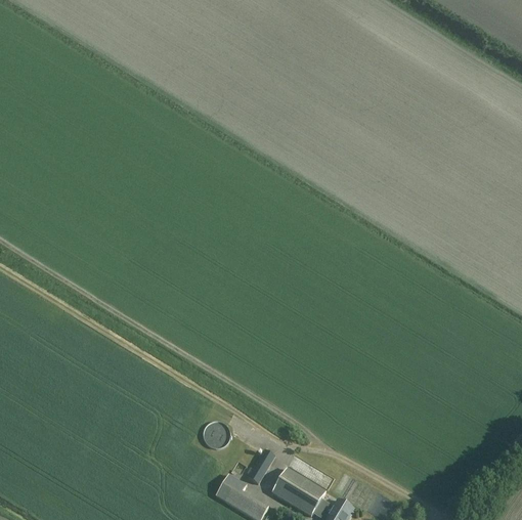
[(225,432),(215,420),(201,431),(211,443),(225,432)]
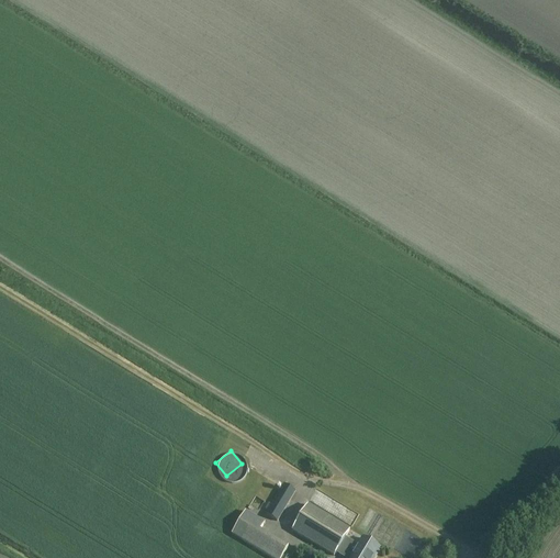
[(276,517),(294,488),(282,480),(264,511),(276,517)]
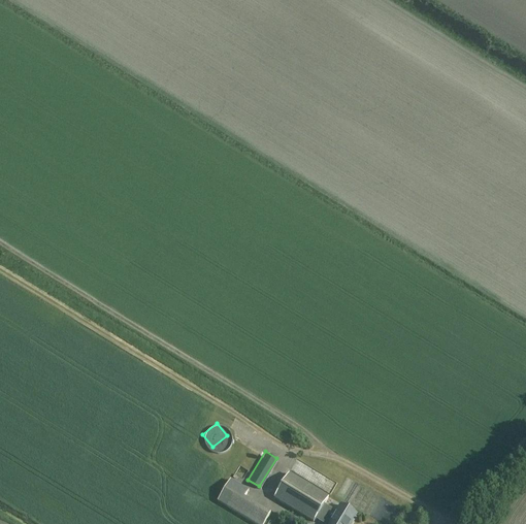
[(305,477),(313,467),(292,453),(286,463),(305,477)]
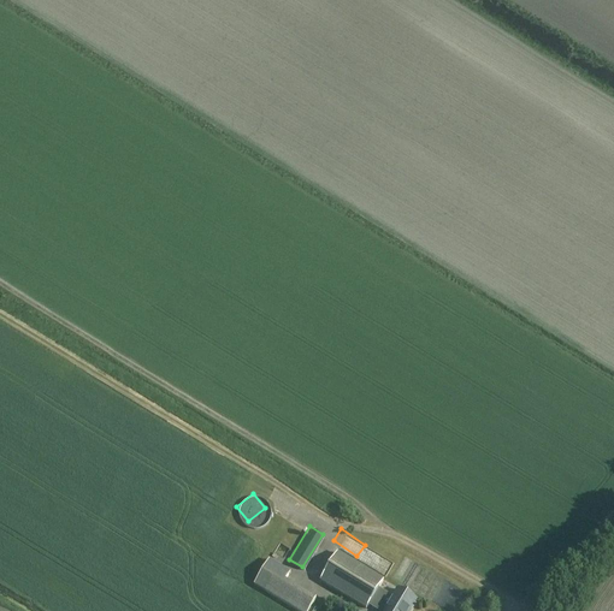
[(289,535),(282,531),(278,538),(285,541),(289,535)]
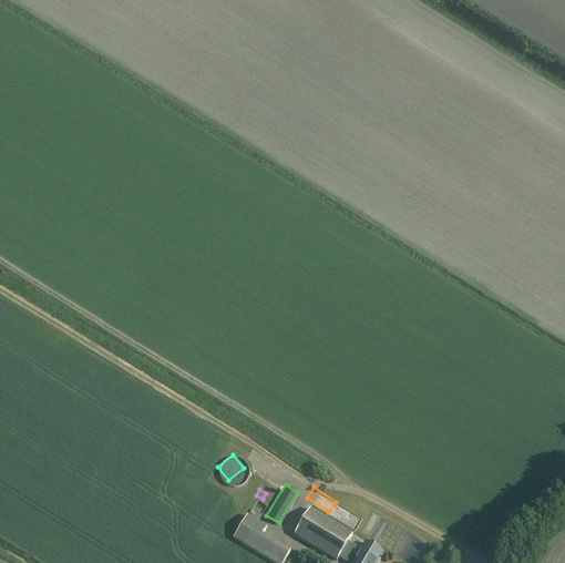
[(358,546),(346,540),(351,531),(309,505),(293,532),(335,558),(337,553),(350,561),(348,562),(375,562),(383,550),(363,539),(358,546)]
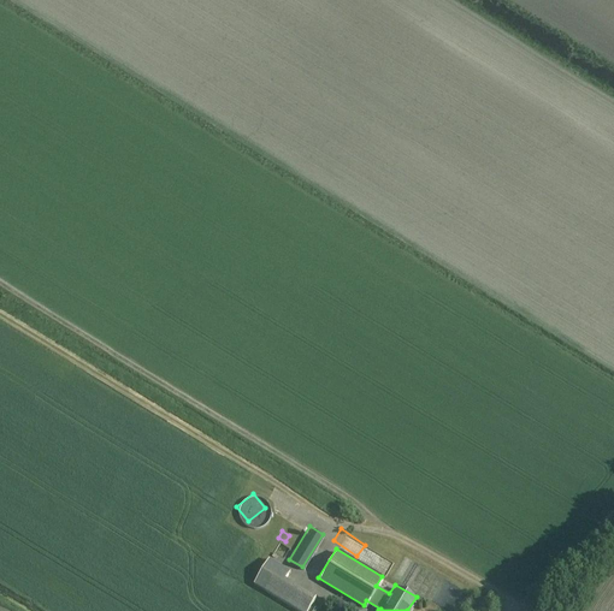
[(379,570),(387,557),(372,549),(365,562),(379,570)]
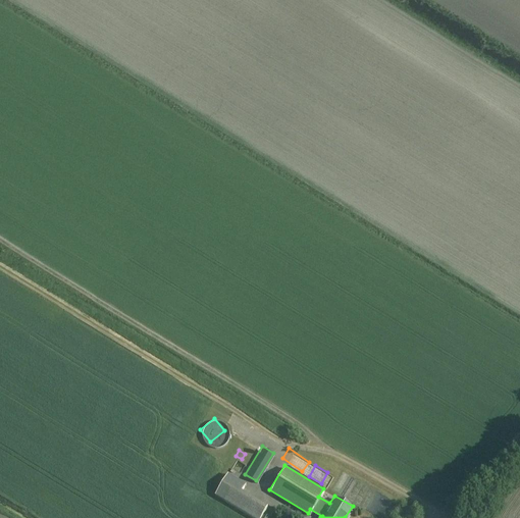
[(255,517),(257,517),(266,504),(240,488),(244,481),(226,471),(214,493),(255,517)]
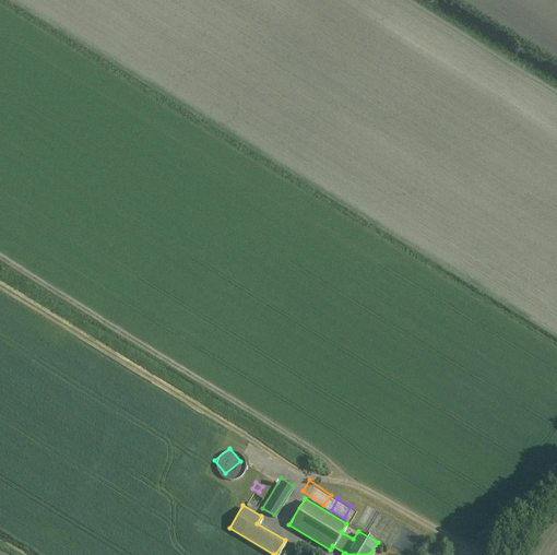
All buildings are outlined.
